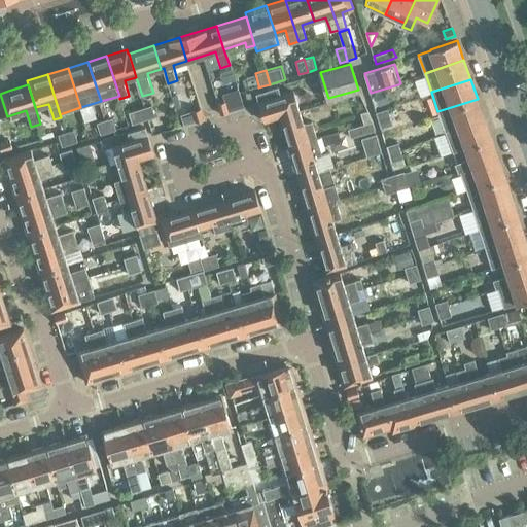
[(255,93),(258,103),(265,121),(280,116),(280,117),(300,112),(293,93),(282,96),(279,85),(255,93)]
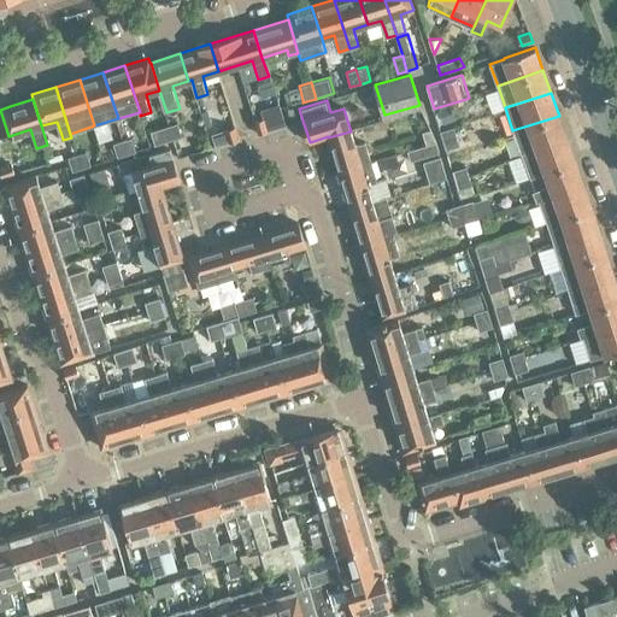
[(207,110),(201,111),(205,124),(211,123),(207,110)]
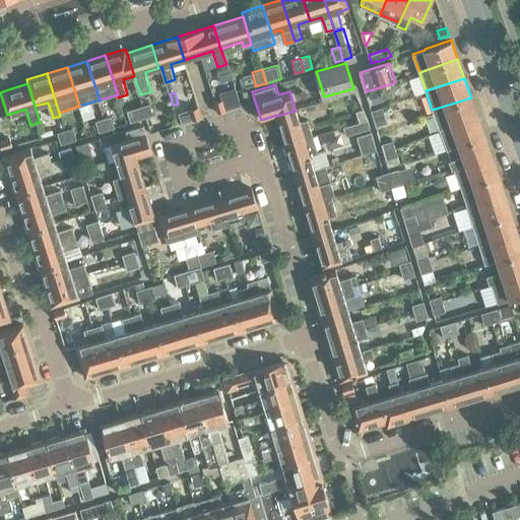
[(238,94),(223,100),(226,110),(242,106),(238,94)]
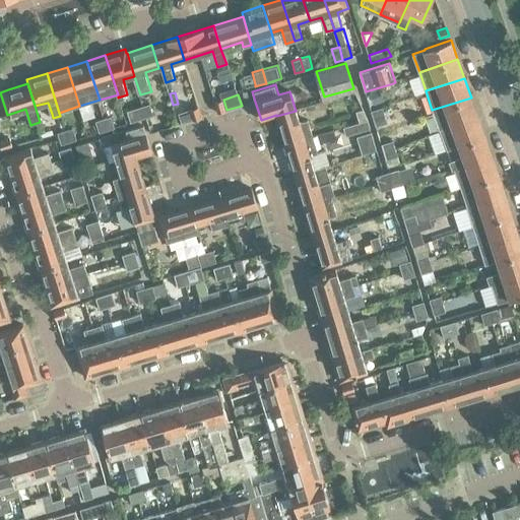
[(432,110),(439,129),(478,116),(471,98),(432,110)]
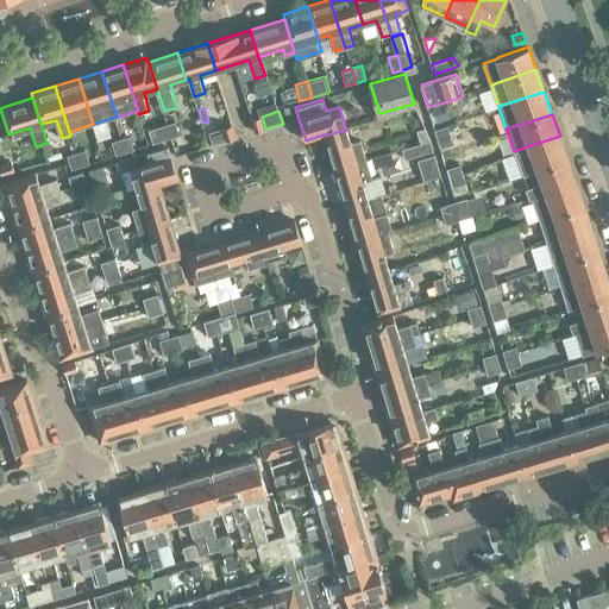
[(251,119),(255,132),(265,129),(262,117),(251,119)]
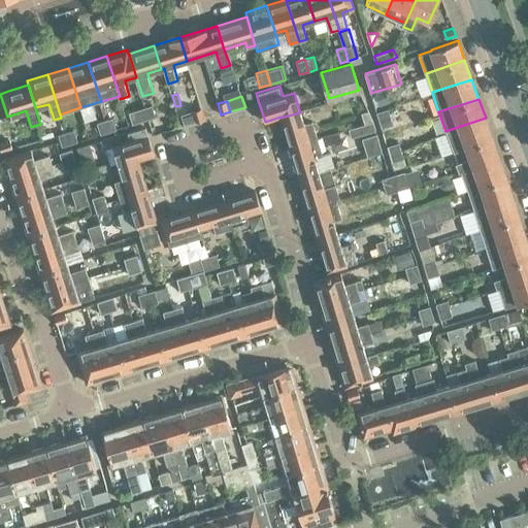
[(161,132),(156,117),(152,104),(145,106),(149,120),(153,134),(161,132)]
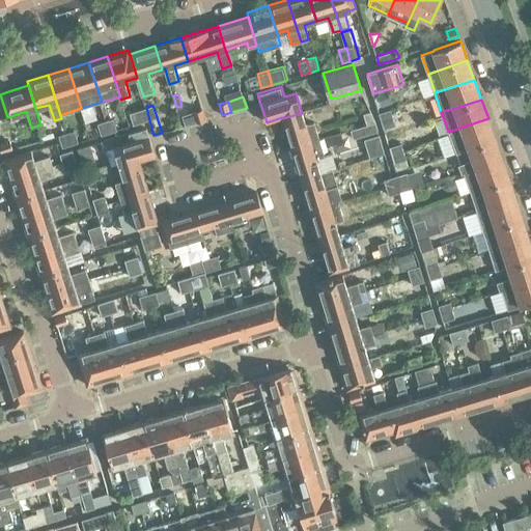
[(133,126),(149,120),(146,107),(129,112),(133,126)]
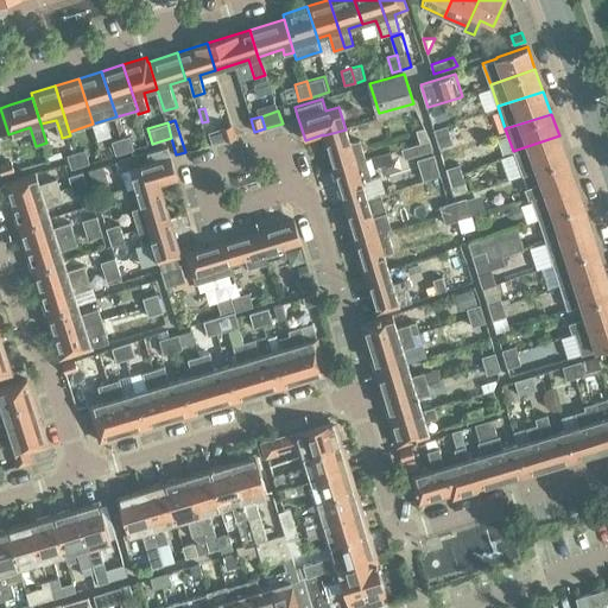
[(226,140),(235,138),(232,125),(222,128),(226,140)]
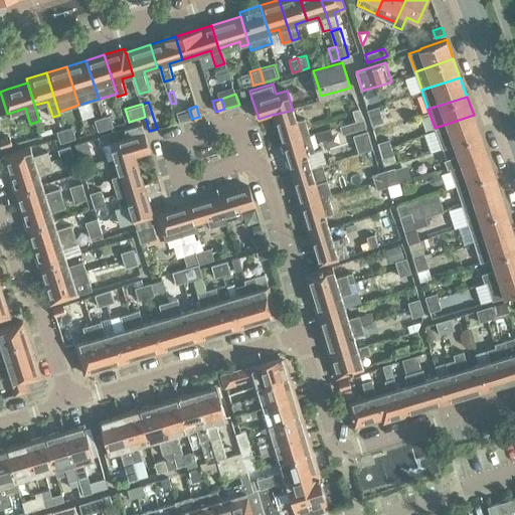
[(385,122),(380,106),(369,110),(373,125),(385,122)]
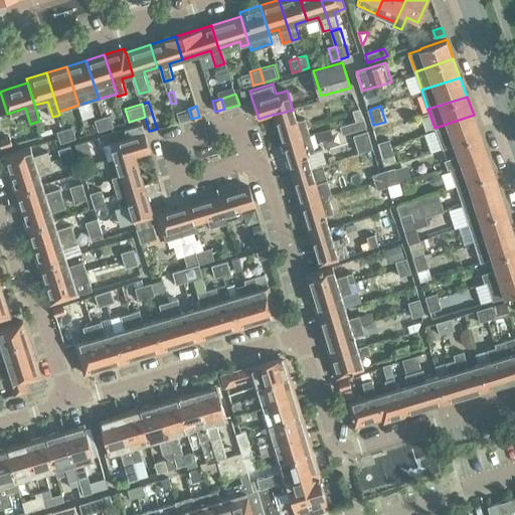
[(353,110),(356,122),(365,119),(360,108),(353,110)]
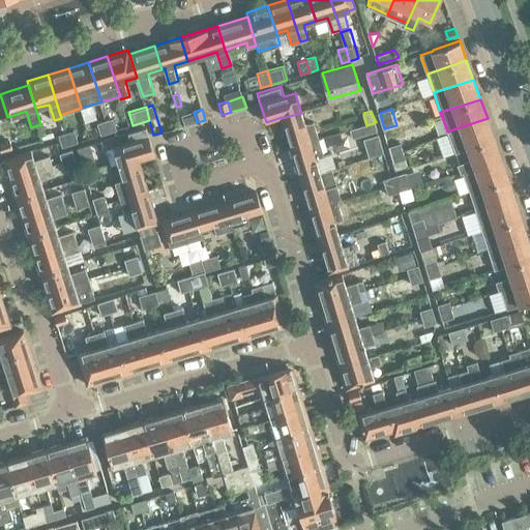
[(185,125),(197,122),(194,112),(182,115),(185,125)]
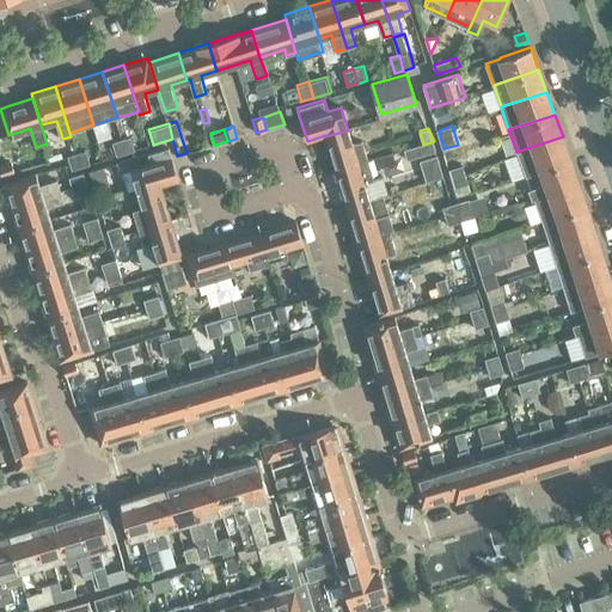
[(325,136),(336,170),(367,160),(362,144),(353,146),(348,130),(325,136)]
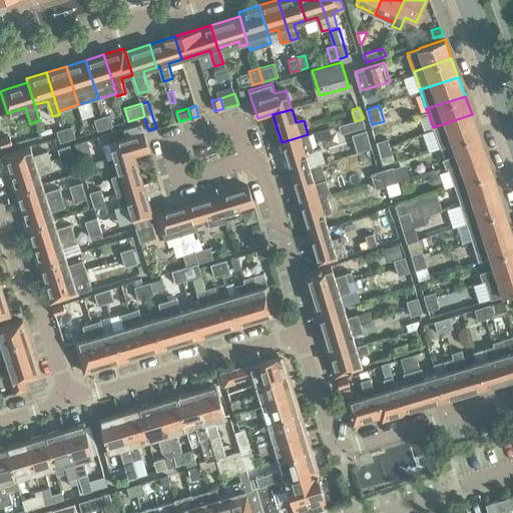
[(110,114),(102,116),(106,128),(114,125),(110,114)]
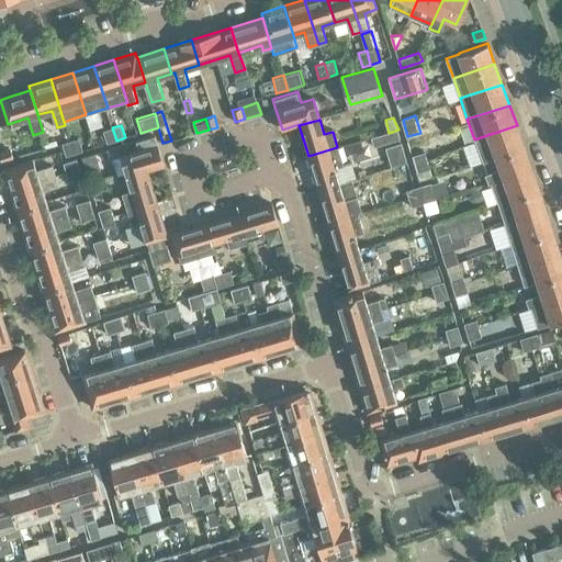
[(525,147),(517,125),(474,139),(482,161),(494,157),(525,147)]
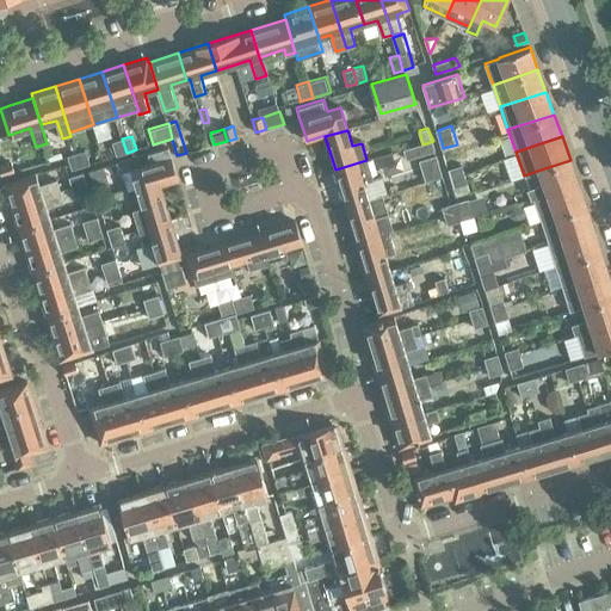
[(127,153),(122,139),(112,142),(117,155),(127,153)]
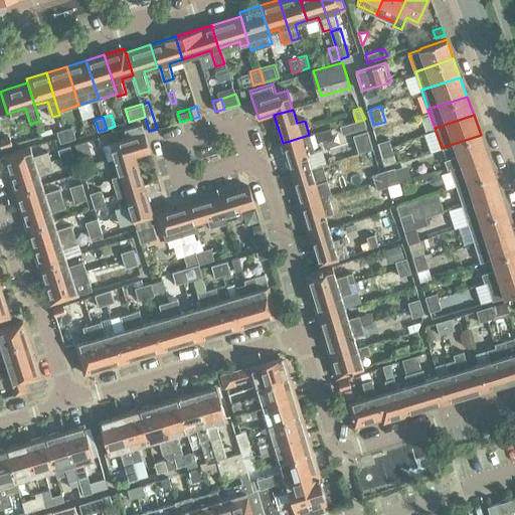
[(365,119),(356,122),(341,126),(343,134),(367,127),(365,119)]
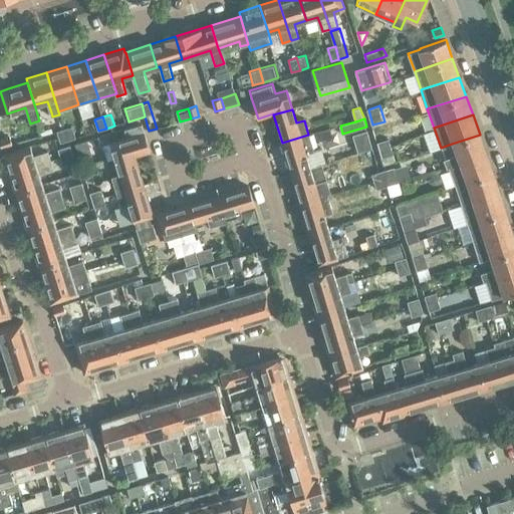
[(116,161),(135,156),(150,151),(142,123),(123,129),(126,138),(112,143),(116,161)]
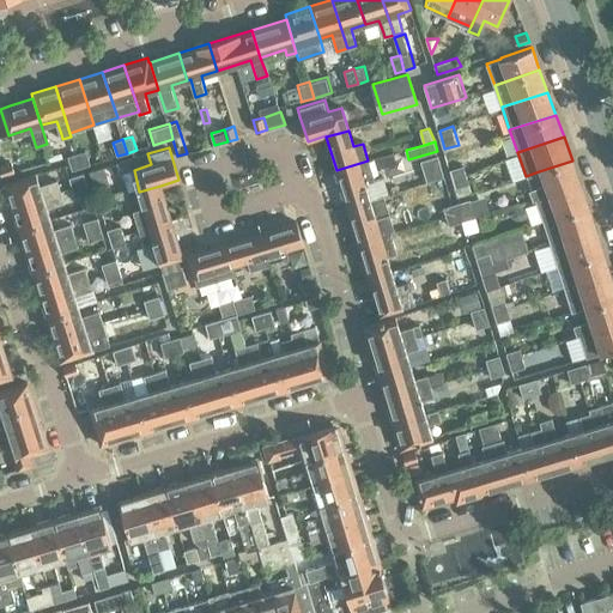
[(86,151),(78,153),(82,168),(91,164),(86,151)]
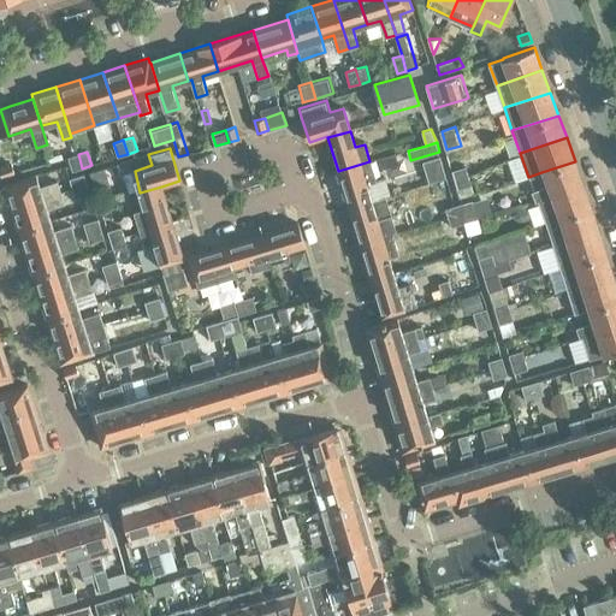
[(82,169),(78,154),(69,158),(72,171),(82,169)]
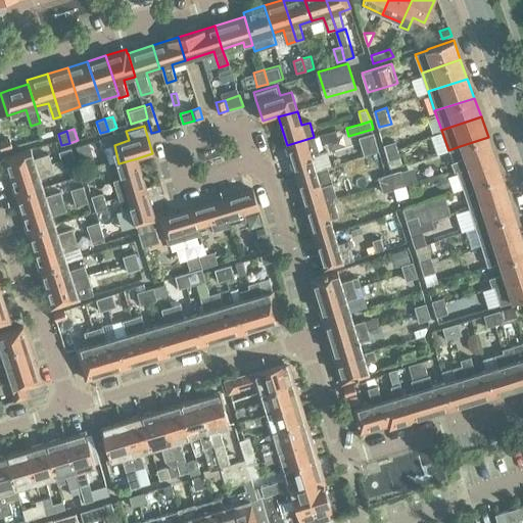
[(314,137),(287,145),(296,176),(316,170),(312,156),(319,154),(314,137)]
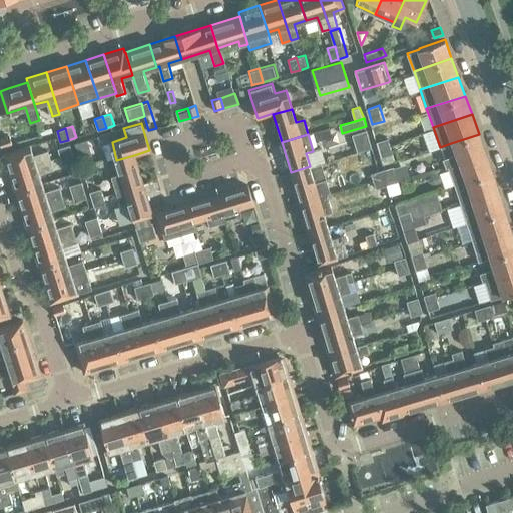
[(443,167),(446,166),(486,152),(479,134),(451,143),(455,153),(440,159),(443,167)]
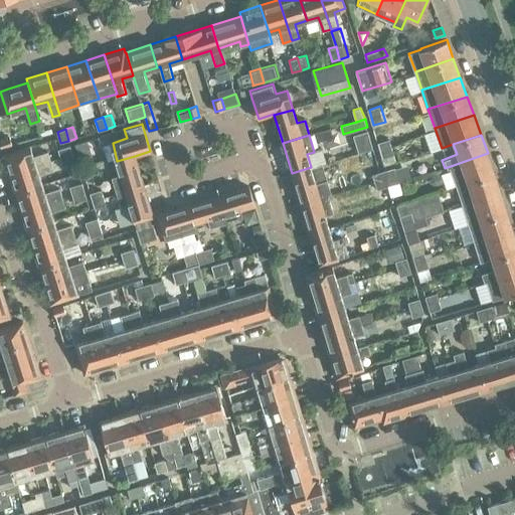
[(0,143),(2,148),(13,145),(10,137),(0,139),(0,143)]
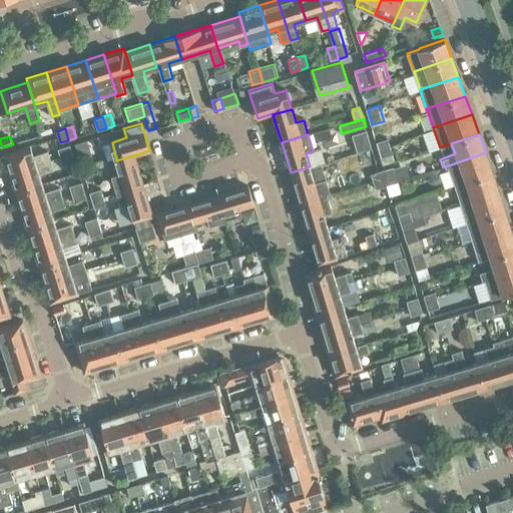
[(92,156),(87,139),(74,143),(79,159),(92,156)]
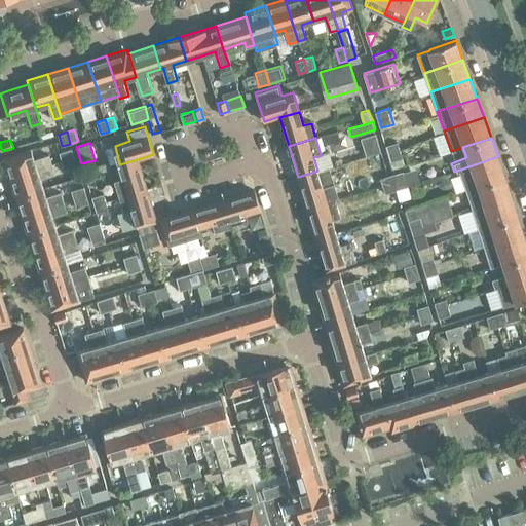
[(406,165),(399,143),(386,146),(393,170),(406,165)]
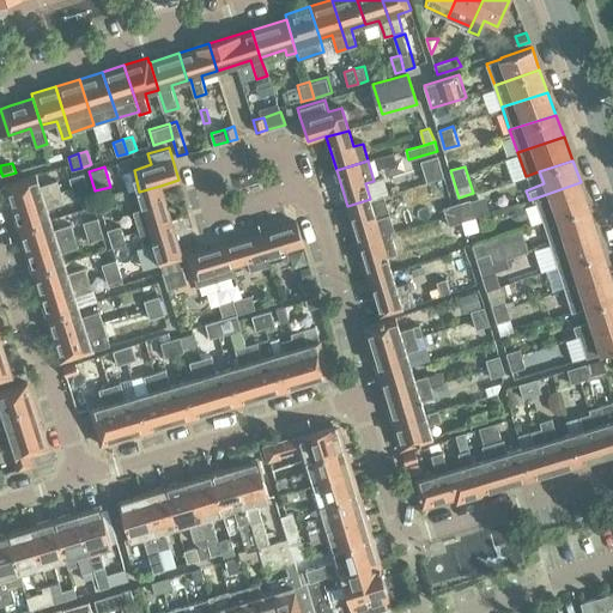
[(70,177),(72,187),(87,182),(84,173),(70,177)]
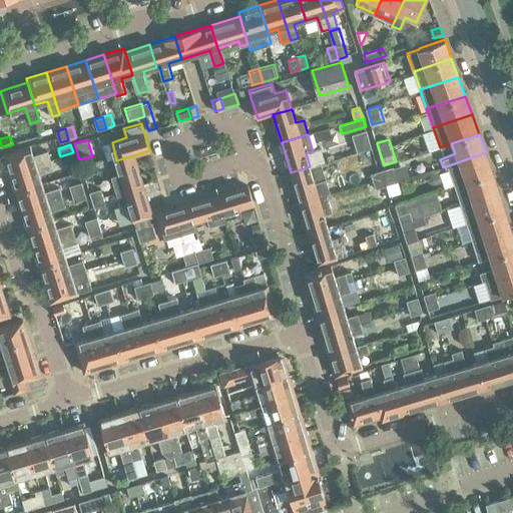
[(30,146),(4,154),(10,174),(51,161),(47,150),(33,155),(30,146)]
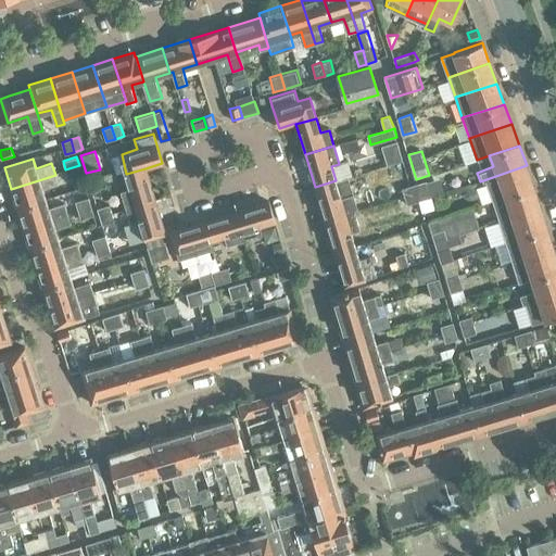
[(79,165),(65,169),(68,178),(81,174),(79,165)]
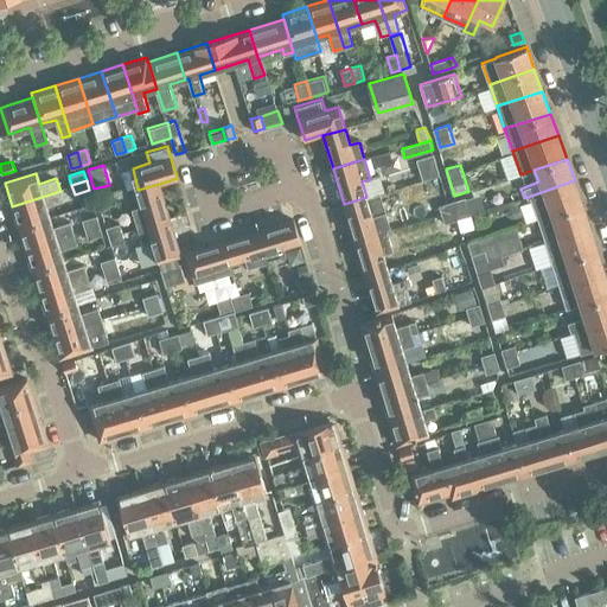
[(528,197),(536,219),(583,203),(575,180),(528,197)]
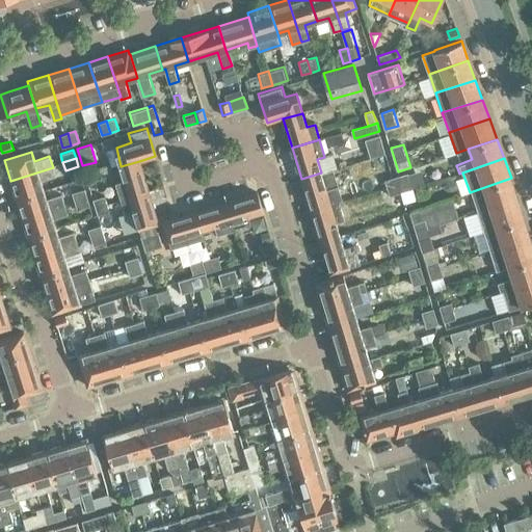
[(116,183),(122,201),(149,192),(139,161),(121,166),(125,181),(116,183)]
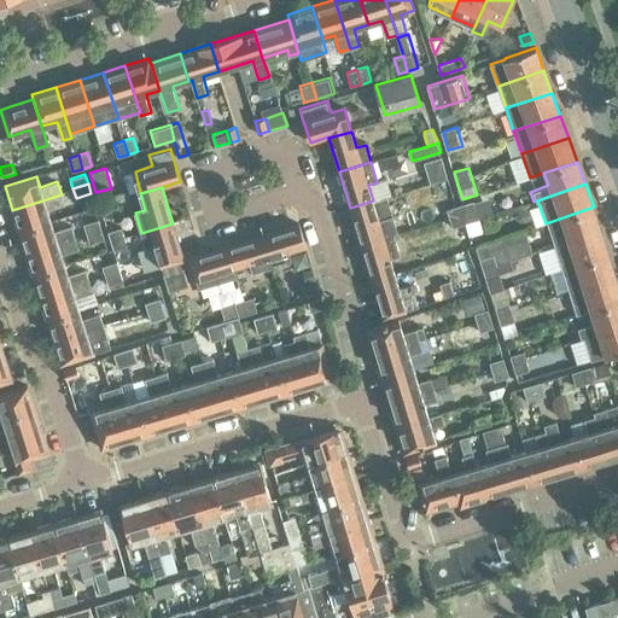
[(62,194),(12,210),(19,232),(51,221),(47,210),(64,204),(62,194)]
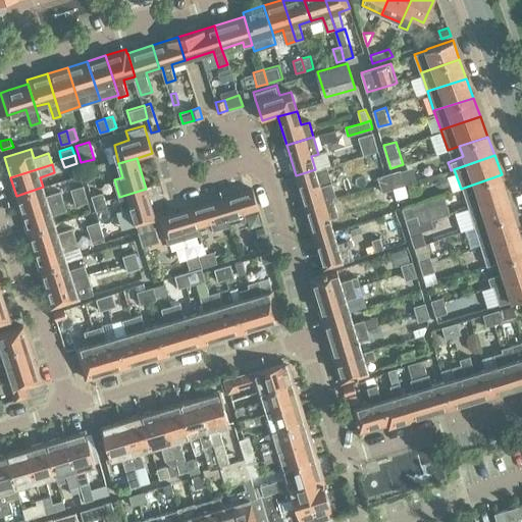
[(315,169),(296,175),(305,206),(331,198),(335,197),(329,177),(325,166),(315,169)]
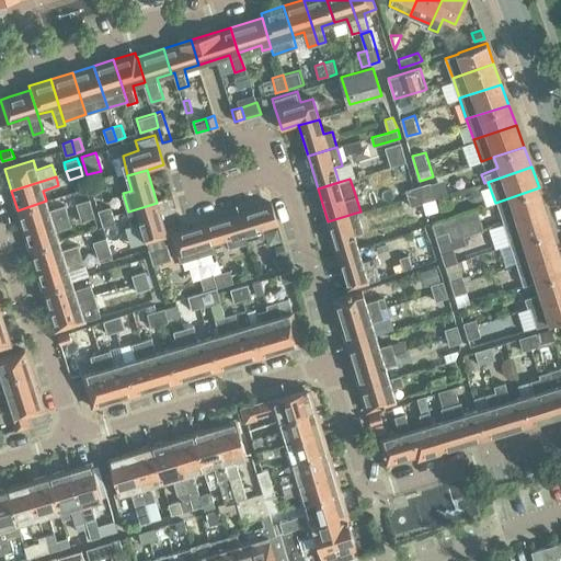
[(424,185),(426,193),(428,202),(436,199),(432,183),(424,185)]
